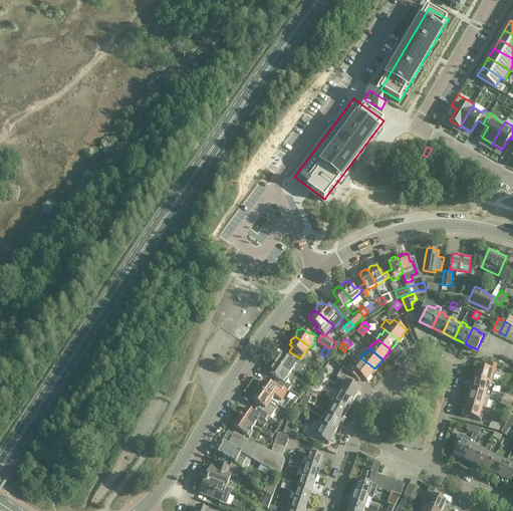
[(282,352),(276,361),(290,371),(293,367),(299,371),(306,362),(300,358),(292,353),(289,357),(282,352)]
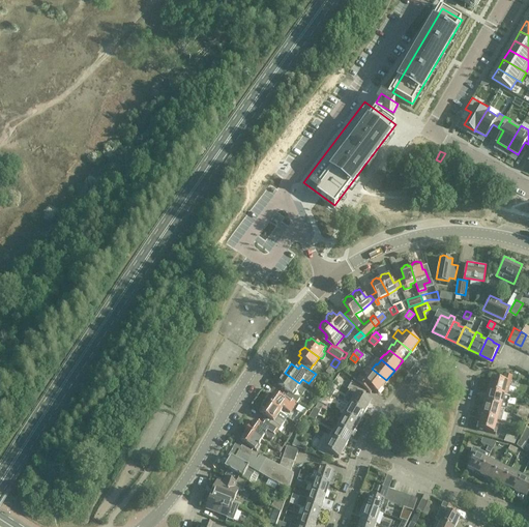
[(335,368),(330,364),(326,370),(331,374),(335,368)]
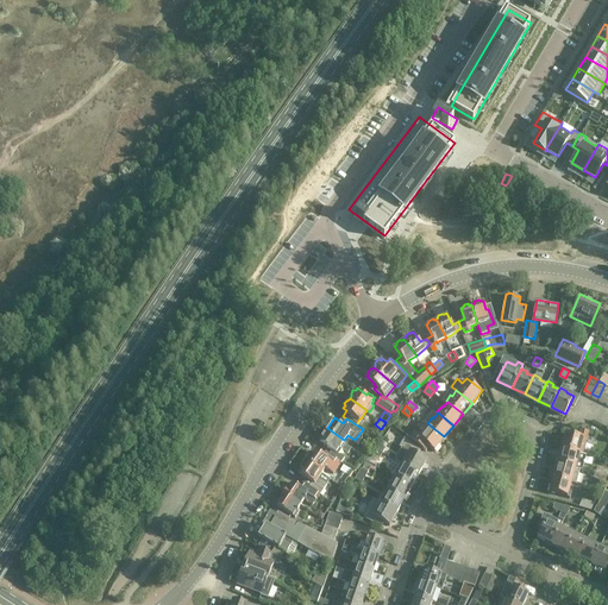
[(434,448),(444,436),(427,423),(422,418),(418,424),(424,429),(419,434),(413,429),(409,435),(426,448),(430,445),(434,448)]
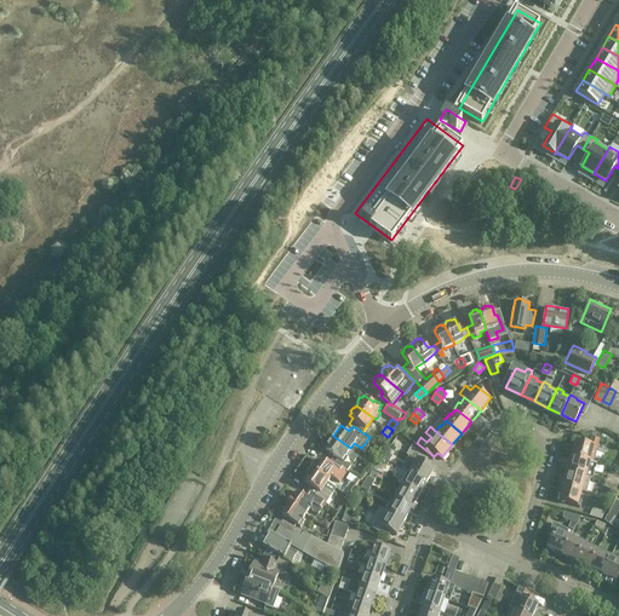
[(333,436),(326,448),(339,456),(336,461),(348,470),(351,464),(345,459),(349,455),(347,454),(350,448),(333,436)]
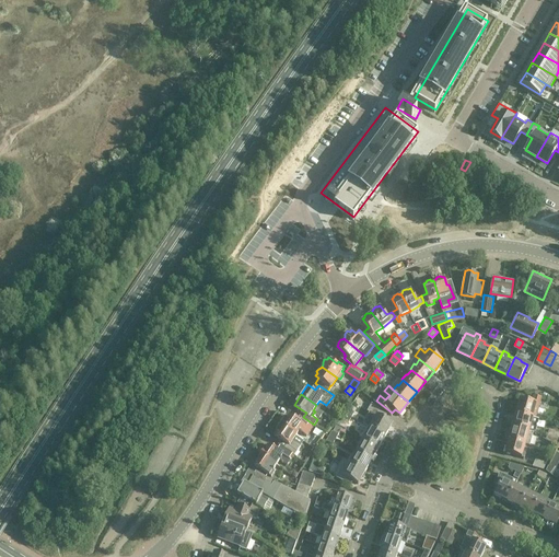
[(520,397),(516,410),(536,417),(543,396),(534,394),(532,401),(520,397)]
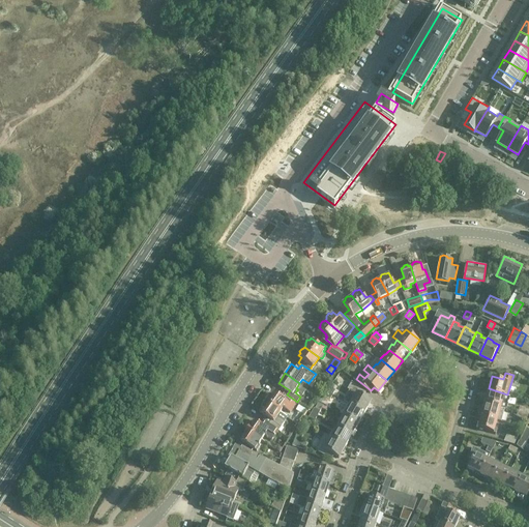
[(356,391),(350,403),(364,411),(371,400),(363,396),(365,390),(352,379),(348,386),(356,391)]
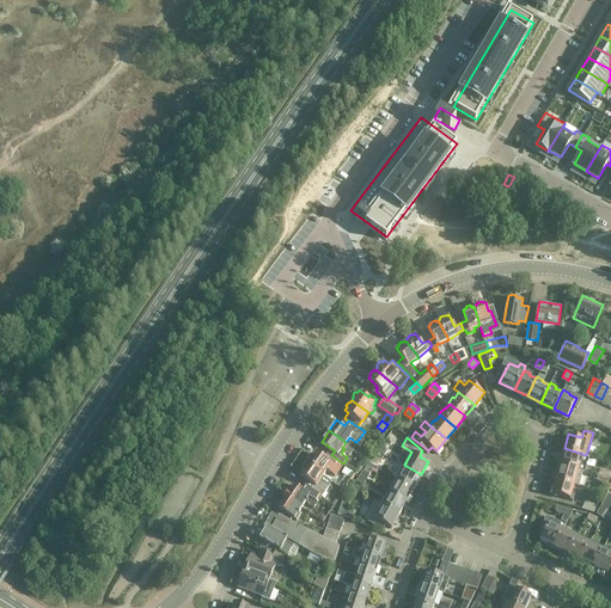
[(377,449),(384,453),(388,448),(380,443),(377,449)]
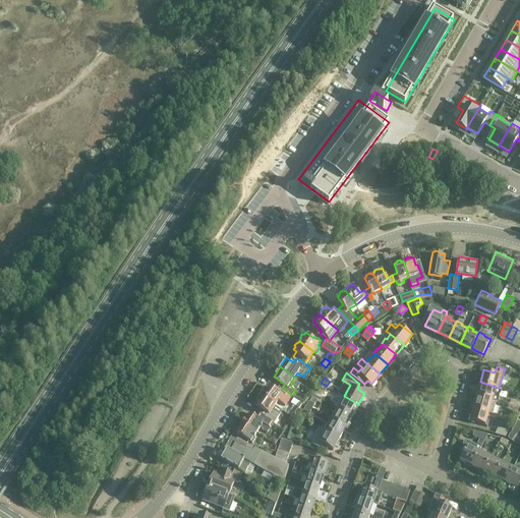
[(476,394),(497,400),(499,400),(502,388),(499,388),(480,382),(476,394)]
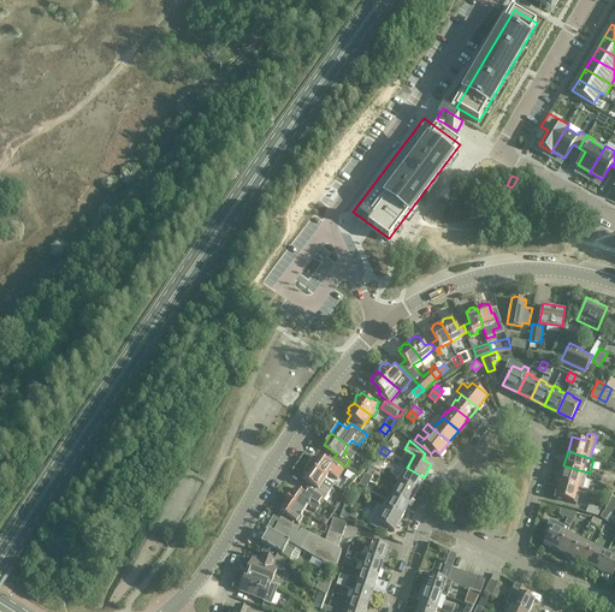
[(317,455),(309,465),(326,477),(331,471),(338,476),(346,467),(333,458),(327,455),(324,459),(317,455)]
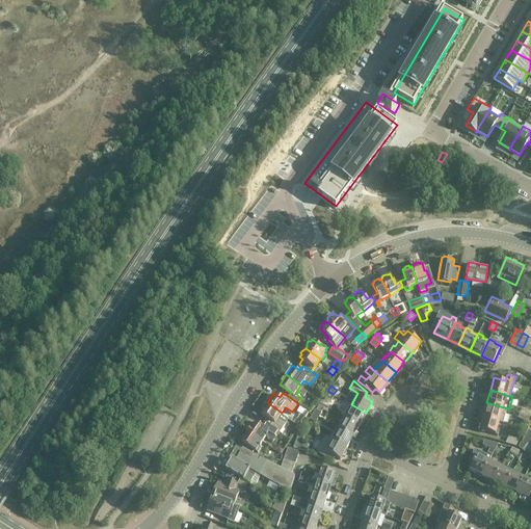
[(313,412),(319,415),(325,404),(320,401),(317,407),(316,406),(313,412)]
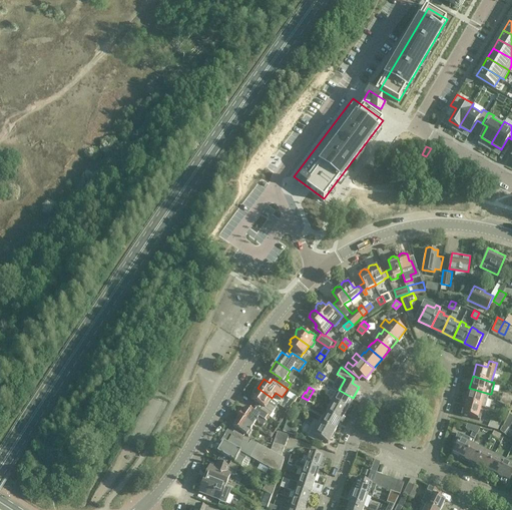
[(258,388),(251,397),(263,405),(261,409),(270,415),(276,407),(269,402),(272,398),(258,388)]
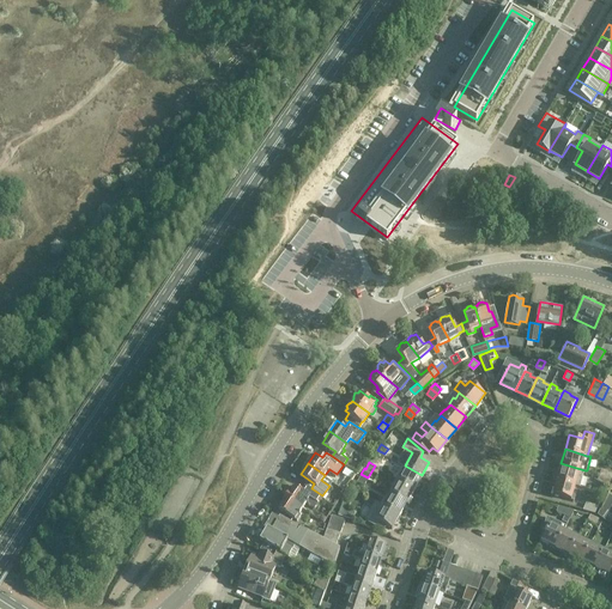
[(557,477),(576,483),(580,485),(585,470),(561,463),(557,477)]
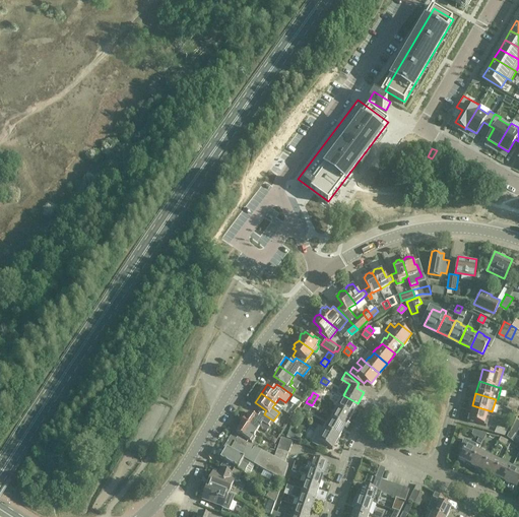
[(339,399),(335,405),(337,405),(351,414),(358,403),(343,395),(342,394),(339,399)]
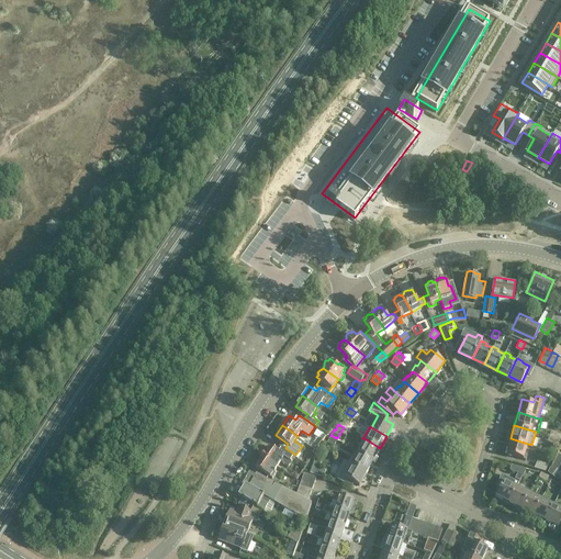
[(560,433),(552,428),(550,434),(560,438),(560,433)]
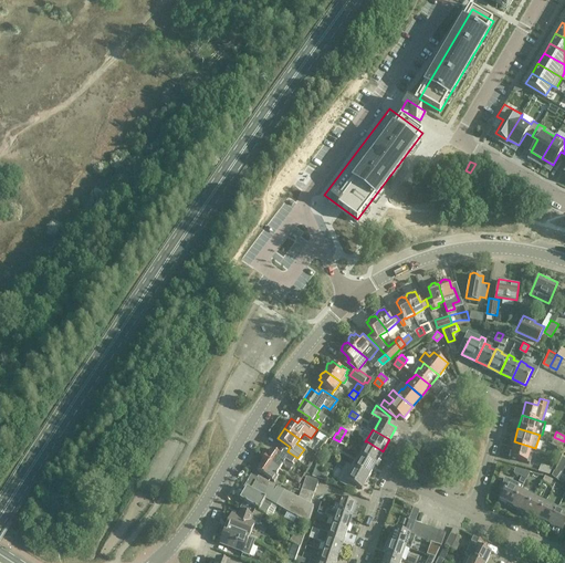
[(562,447),(564,441),(554,437),(552,442),(562,447)]
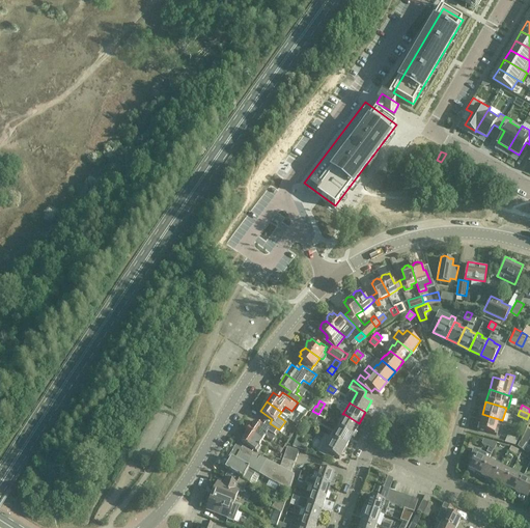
[(339,419),(336,424),(337,425),(353,434),(359,423),(344,414),(342,414),(339,419)]
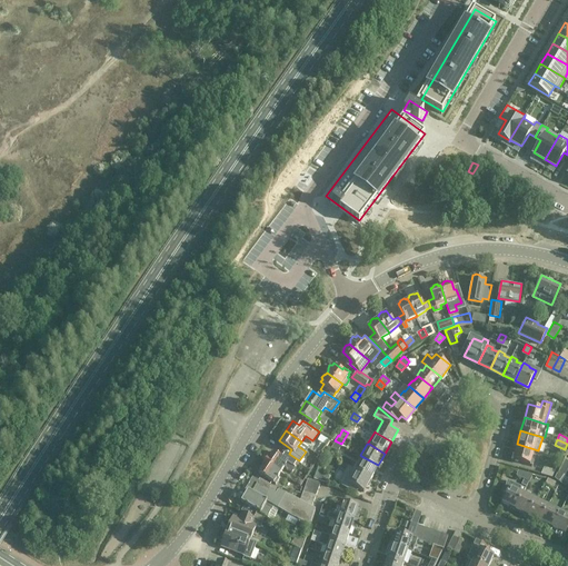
[(532,456),(535,449),(517,444),(512,458),(531,463),(532,463),(535,456),(532,456)]
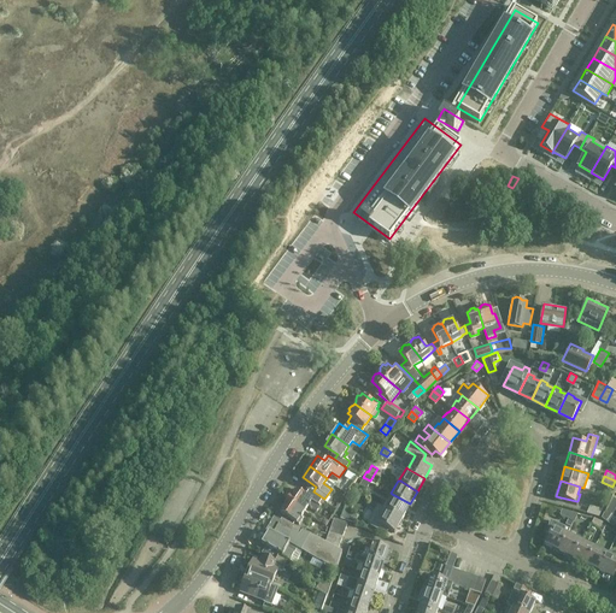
[(305,487),(303,491),(295,487),(288,497),(305,510),(309,505),(317,511),(324,500),(305,487)]
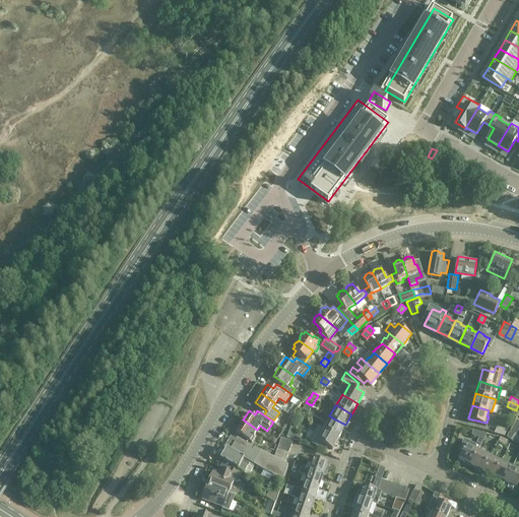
[(345,425),(330,416),(327,422),(326,422),(323,427),(339,436),(345,425)]
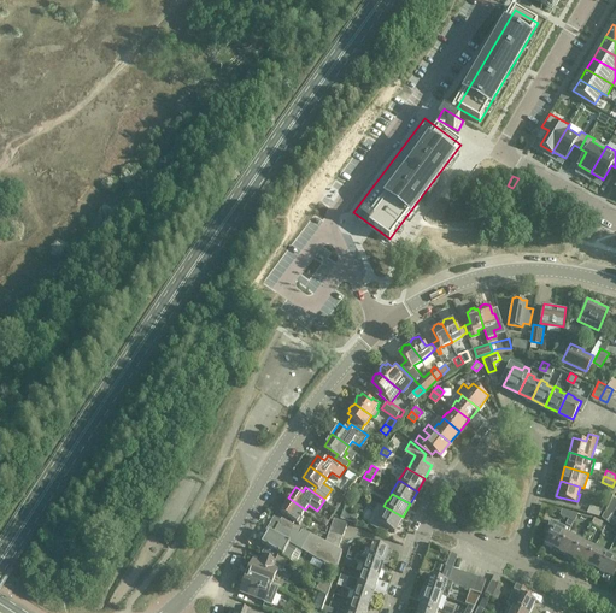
[(605,510),(602,516),(609,519),(612,514),(615,507),(615,496),(612,495),(605,510)]
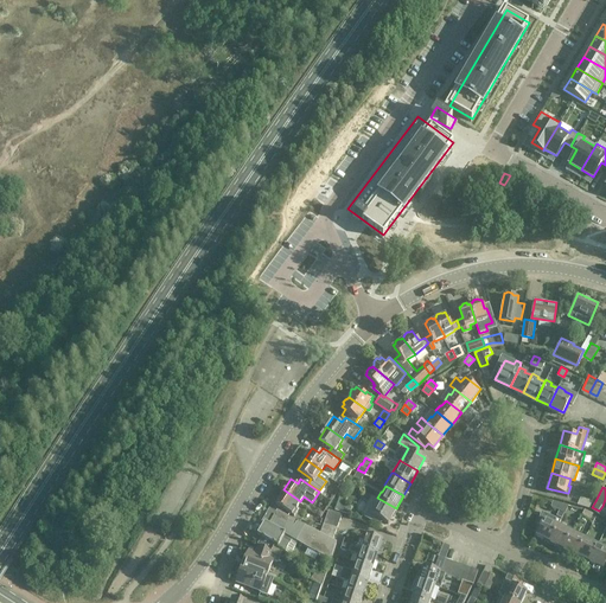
[(300,501),(284,489),(275,500),(295,513),(299,508),(297,507),(300,501)]
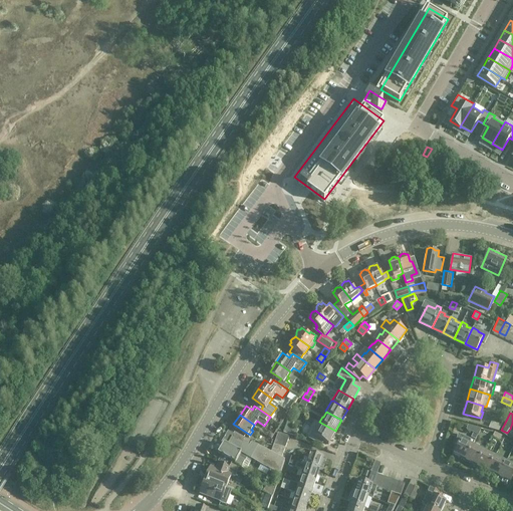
[(287,418),(284,427),(283,430),(290,432),(296,434),(298,428),(292,426),(294,420),(287,418)]
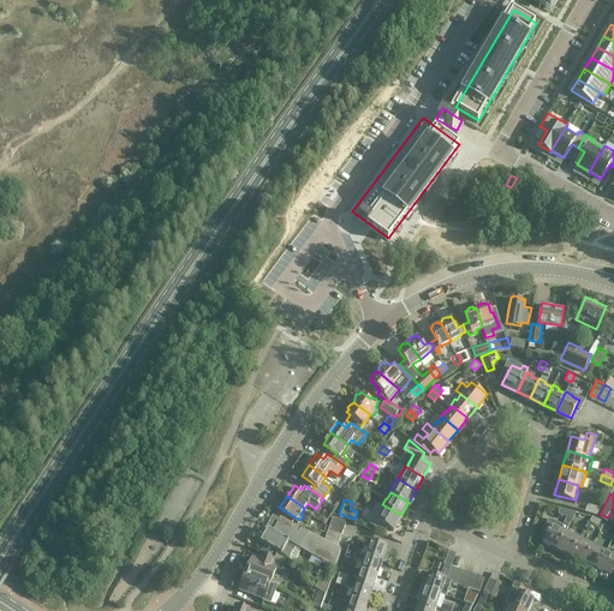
[(376,501),(365,519),(385,529),(386,529),(388,525),(394,528),(401,515),(382,504),(376,501)]
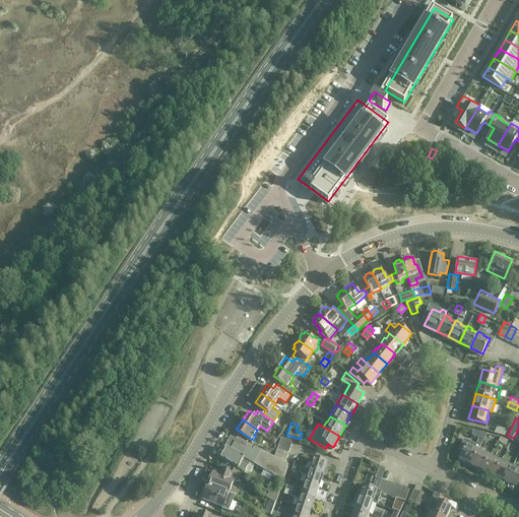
[(508,428),(498,425),(495,431),(505,434),(508,428)]
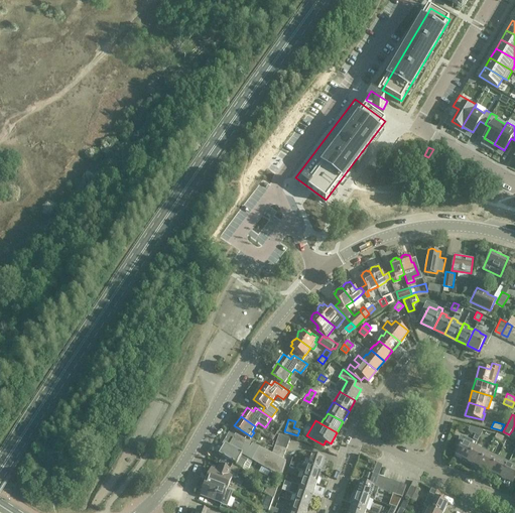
[(471,424),(469,428),(476,431),(473,436),(478,438),(480,434),(481,434),(484,428),(471,424)]
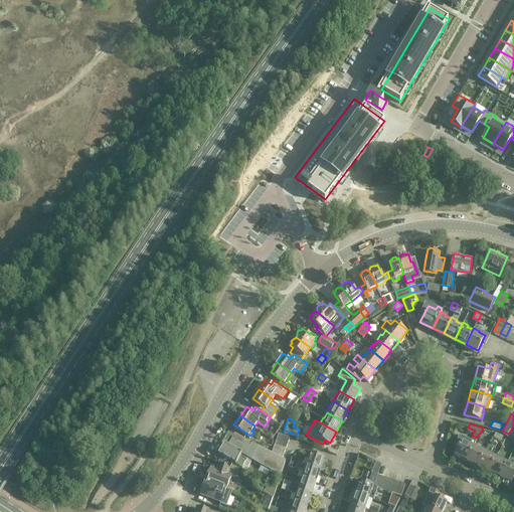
[(277,437),(289,441),(291,435),(279,431),(277,437)]
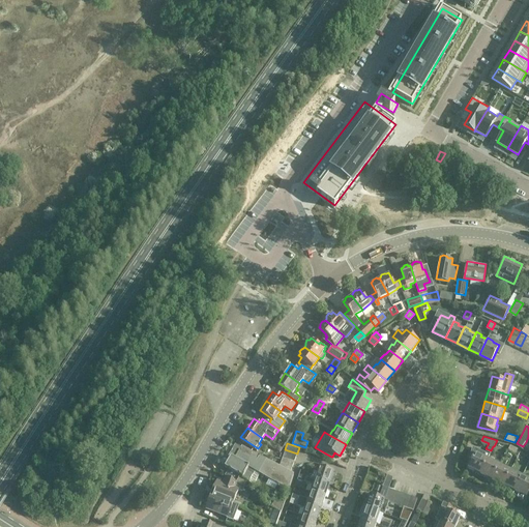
[(518,447),(510,443),(508,448),(516,451),(518,447)]
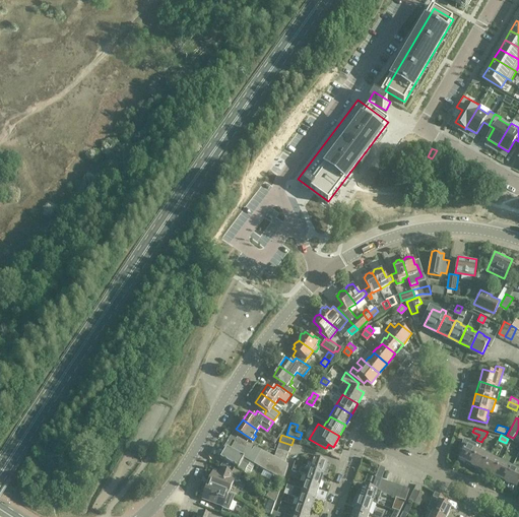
[(221,464),(233,471),(236,465),(245,470),(248,464),(249,464),(250,460),(283,479),(288,464),(285,462),(274,456),(238,436),(236,440),(232,437),(220,457),(224,459),(221,464)]
